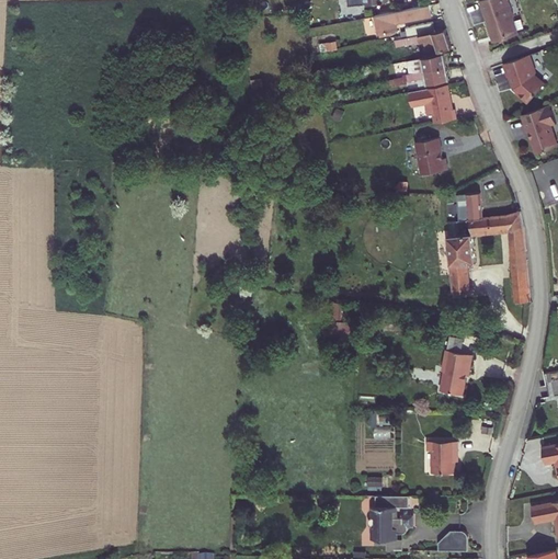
[(503,0),(480,0),(477,1),(481,15),(480,15),(484,23),(485,22),(486,25),(484,26),(489,41),(492,43),(514,35),(509,20),(510,18),(503,0)]
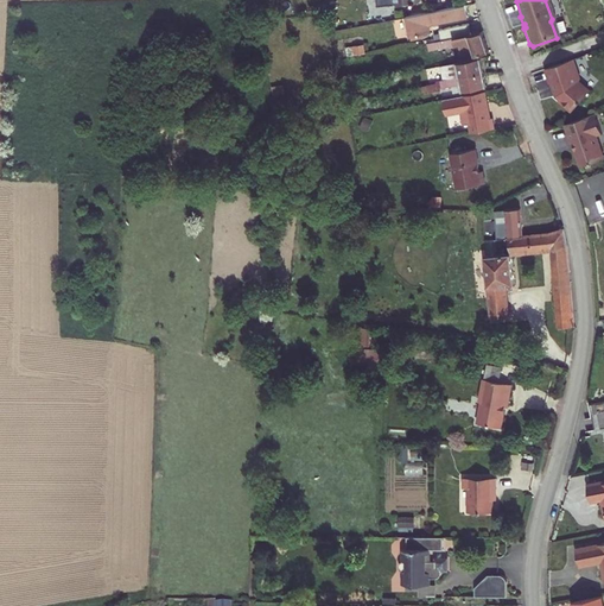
[(463,7),(405,19),(408,39),(427,36),(425,27),(465,19),(463,7)]
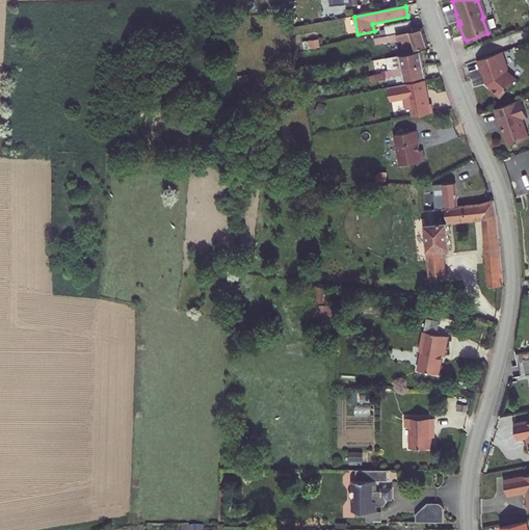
[(410,32),(408,22),(381,27),(384,37),(410,32)]
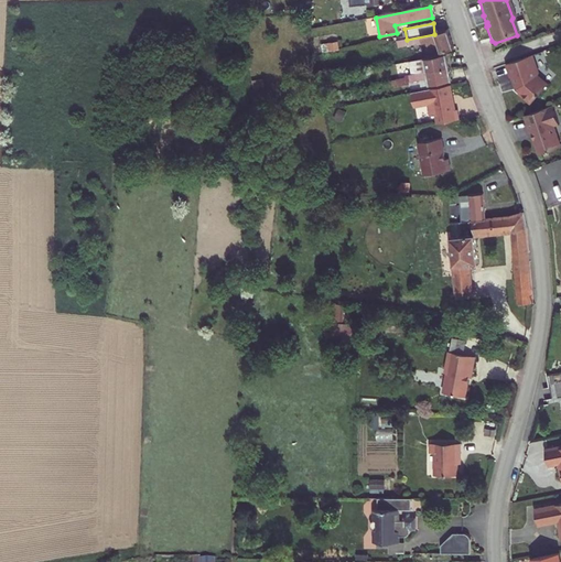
[(428,55),(439,54),(451,50),(445,32),(434,34),(407,40),(395,42),(396,47),(396,49),(419,44),(422,43),(424,49),(428,55)]
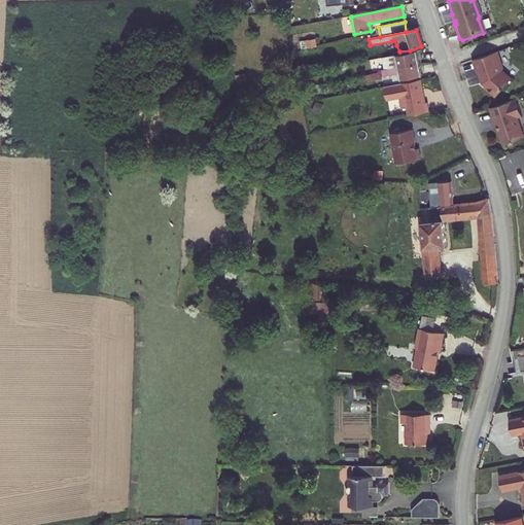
[(415,51),(381,59),(383,71),(417,64),(415,51)]
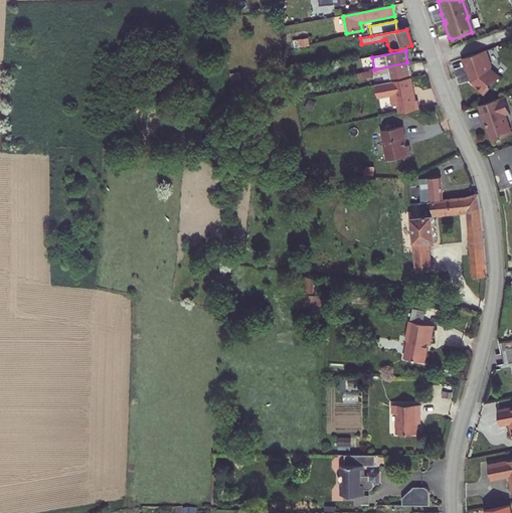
[(489,68),(483,51),(460,59),(464,71),(466,71),(468,79),(469,79),(470,81),(472,83),(471,86),(481,96),(497,78),(488,70),(487,68),(489,68)]
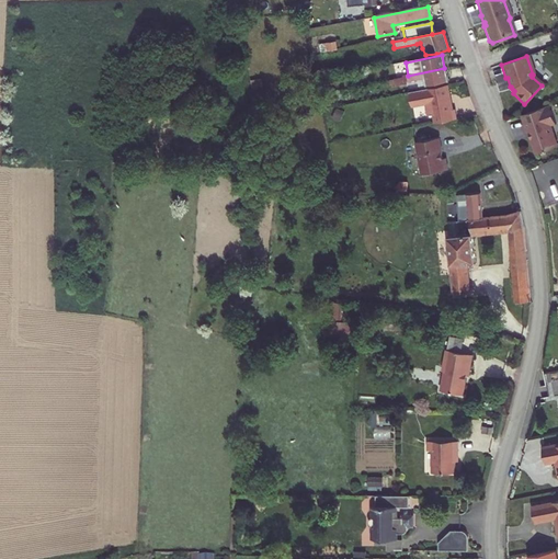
[(424,87),(447,81),(444,68),(408,76),(403,76),(406,83),(423,79),(424,87)]
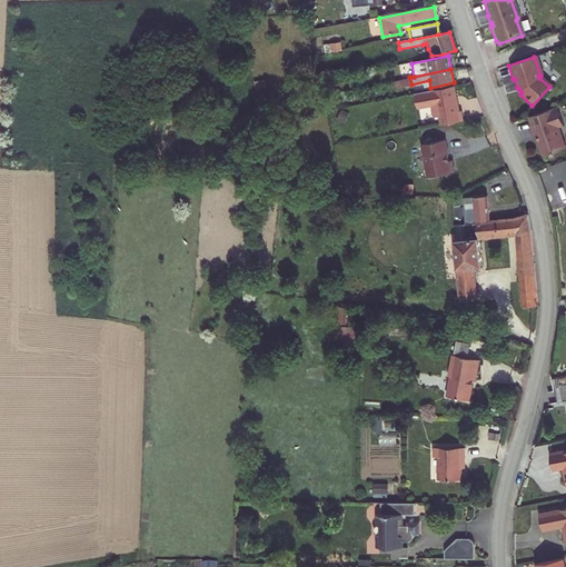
[(455,87),(415,95),(418,109),(433,106),(435,118),(440,117),(442,126),(464,122),(462,112),(459,112),(455,87)]
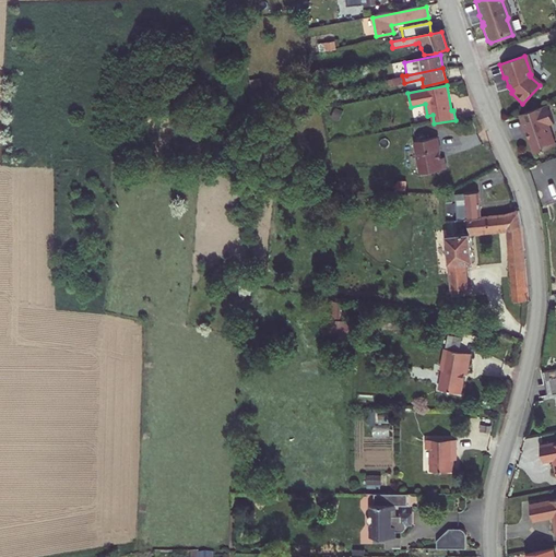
[(545,106),(517,116),(522,133),(524,132),(528,140),(527,140),(532,154),(553,146),(546,127),(552,126),(545,106)]
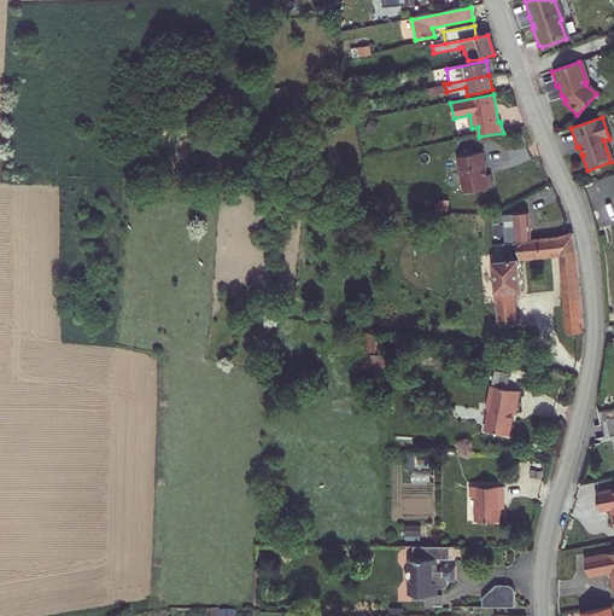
[(483,154),(457,158),(465,193),(492,189),(490,175),(487,176),(483,154)]
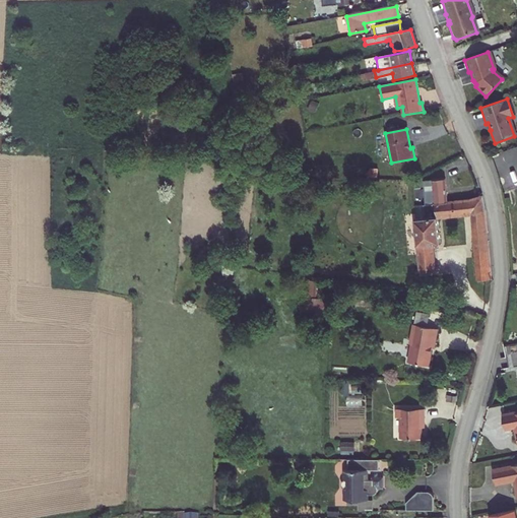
[(421,182),(424,206),(432,204),(444,203),(442,180),(421,182)]
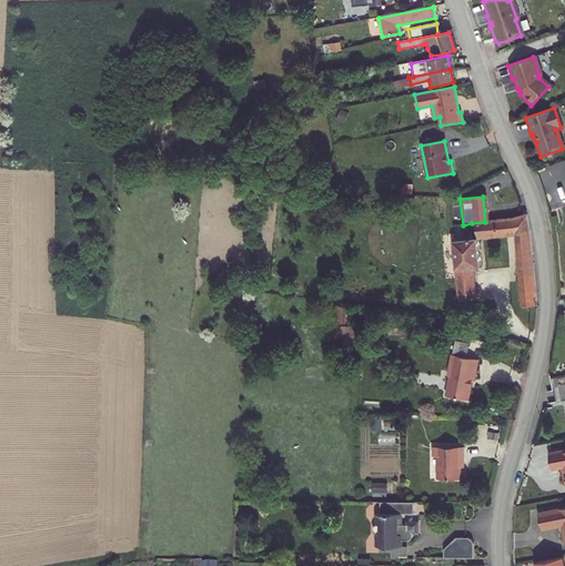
[(450,226),(456,299),(474,296),(472,269),(478,268),(475,239),(514,234),(515,256),(531,255),(528,231),(524,216),(508,220),(494,221),(485,222),(472,223),(463,225),(450,226)]
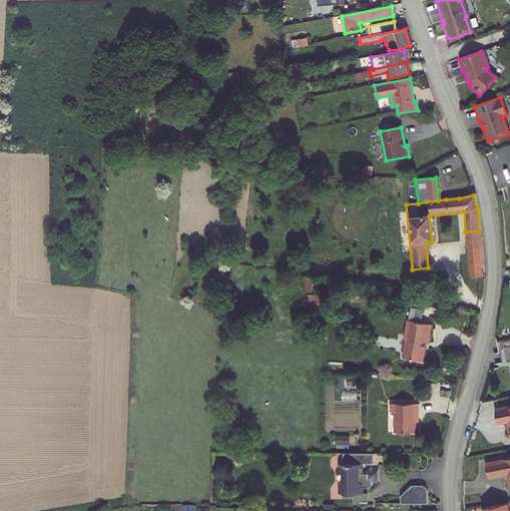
[(465,231),(466,240),(479,239),(479,230),(465,231)]
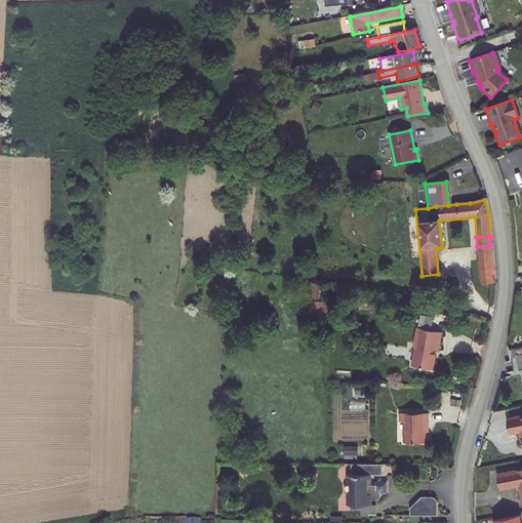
[(477,246),(479,284),(493,283),(490,245),(477,246)]
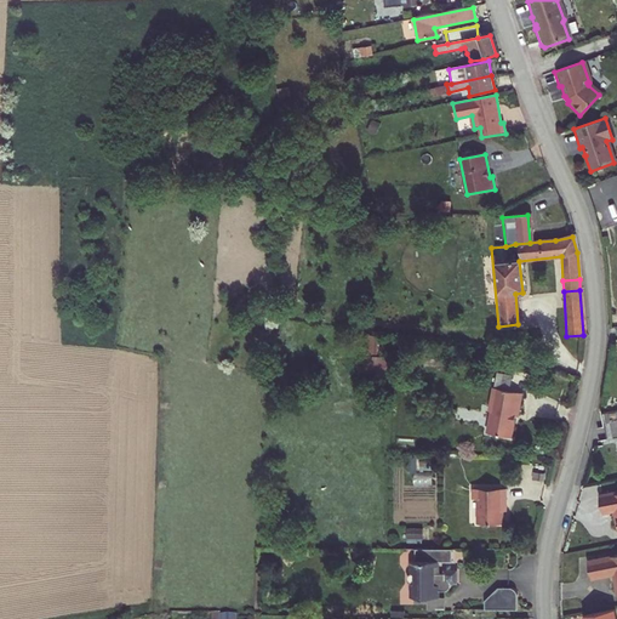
[(384,368),(384,359),(358,358),(358,367),(384,368)]
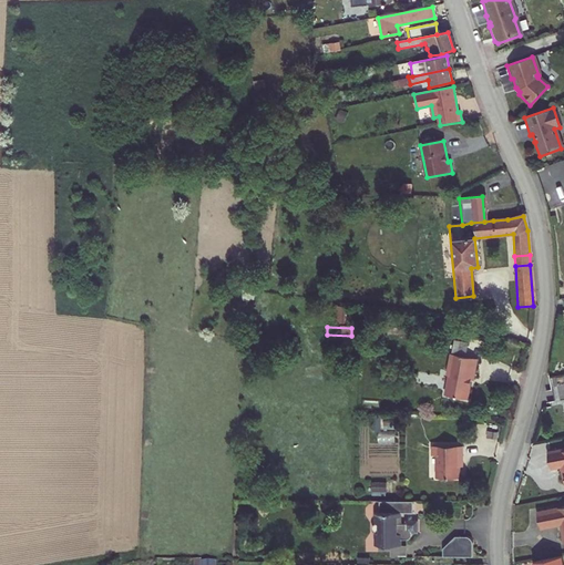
[(445,378),(442,398),(464,401),(468,382),(470,382),(474,361),(448,356),(444,378),(445,378)]
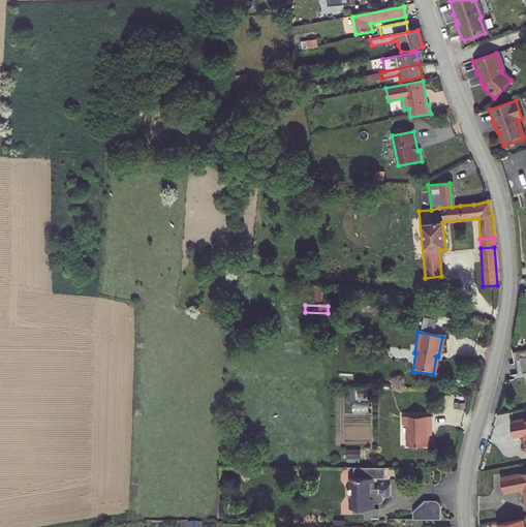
[(429,426),(429,417),(401,417),(401,426),(405,426),(405,447),(426,447),(426,436),(426,426),(429,426)]
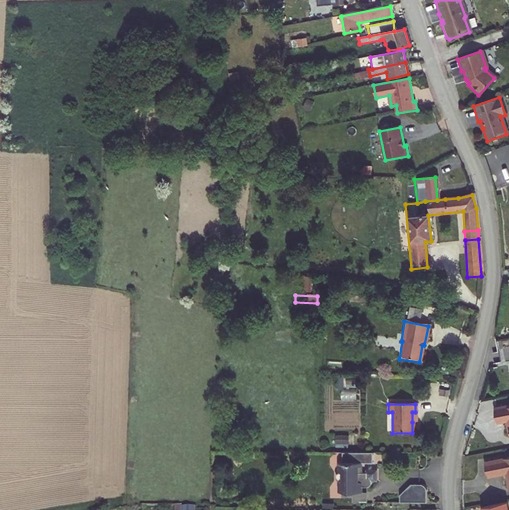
[(508,405),(493,408),(496,423),(506,421),(508,435),(508,405)]
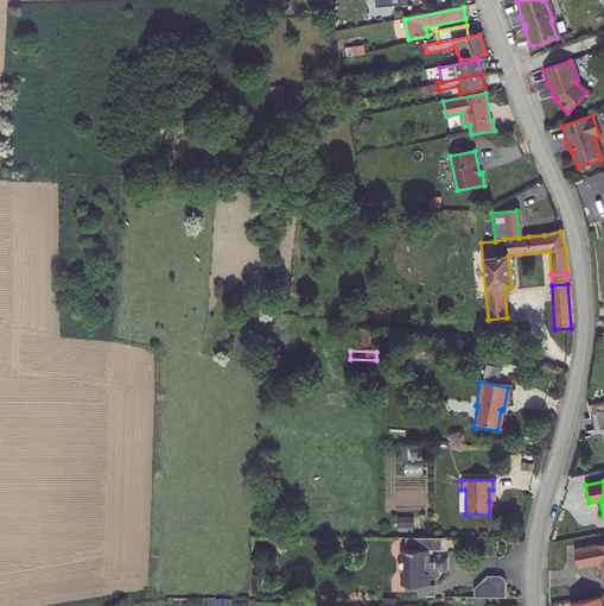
[(400,586),(415,586),(426,586),(426,580),(433,580),(434,580),(437,580),(438,578),(439,576),(439,574),(438,573),(438,572),(437,569),(434,569),(433,568),(432,563),(426,563),(426,561),(426,551),(440,551),(440,540),(405,538),(404,550),(400,550),(400,562),(398,563),(396,565),(396,567),(396,570),(398,573),(400,574),(400,586)]
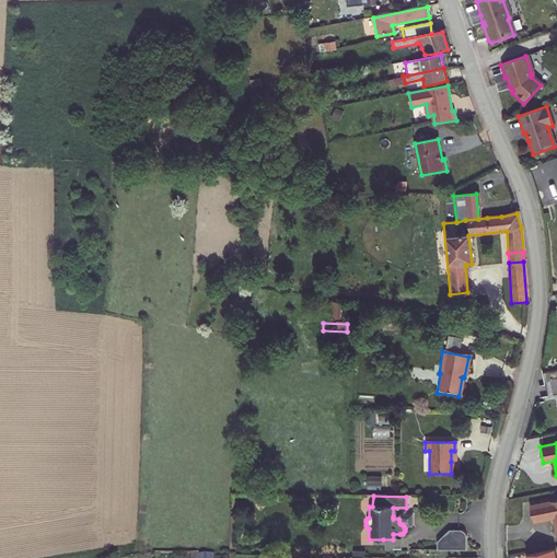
[(556,501),(528,507),(531,523),(550,520),(555,538),(556,537),(556,501)]
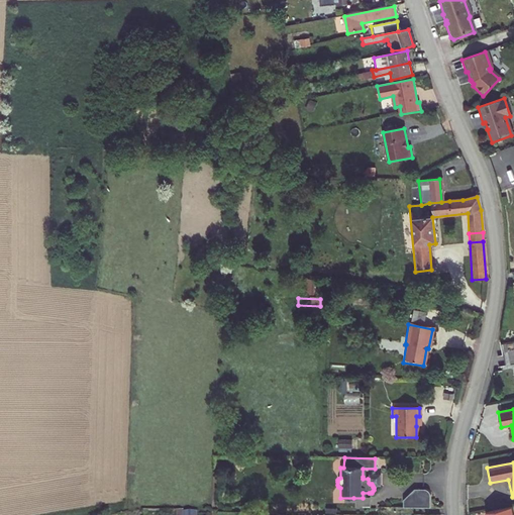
[(373,486),(373,487),(378,487),(378,477),(363,477),(363,479),(368,479),(369,483),(370,484),(372,484),(373,486)]
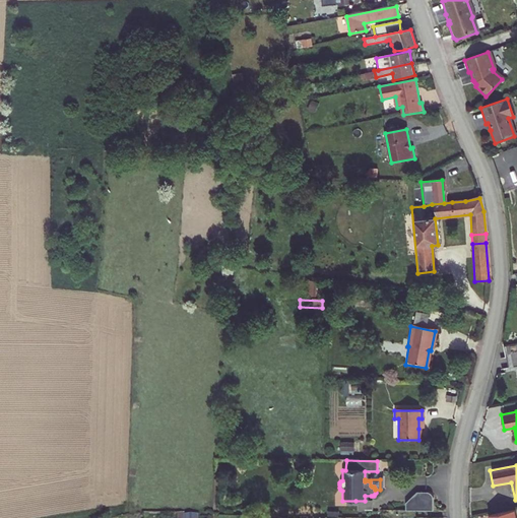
[(404,512),(432,512),(432,501),(431,499),(430,496),(426,493),(415,493),(404,504),(404,512)]
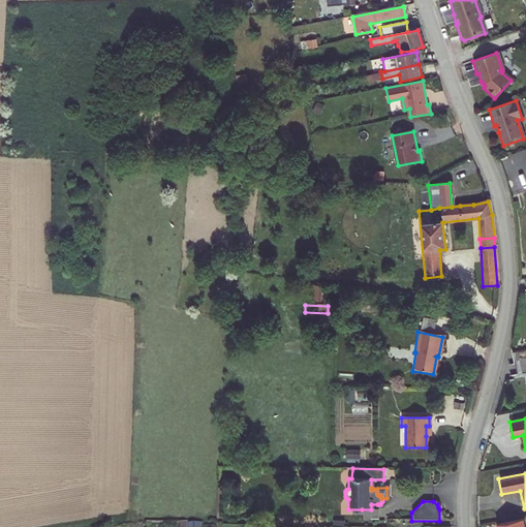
[(362,509),(361,520),(376,520),(377,504),(371,504),(371,509),(362,509)]
